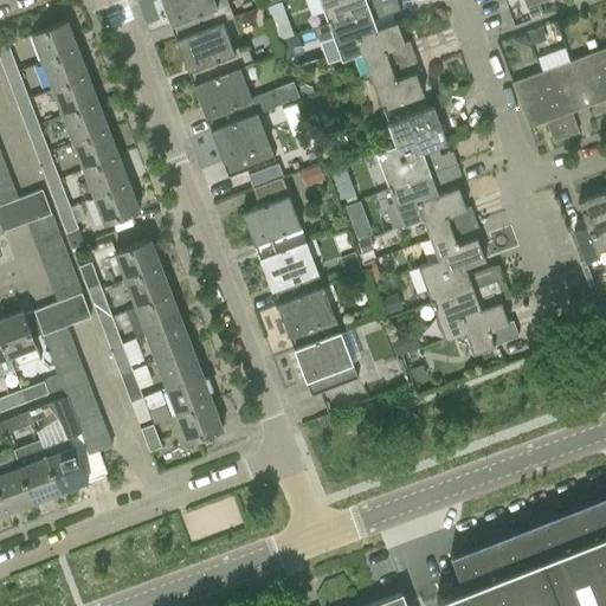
[(223,23),(213,0),(160,0),(175,40),(223,23)]
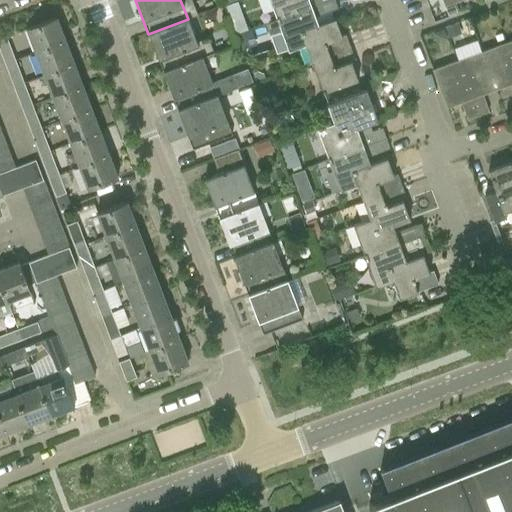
[(268,0),(276,20),(329,0),(268,0)]
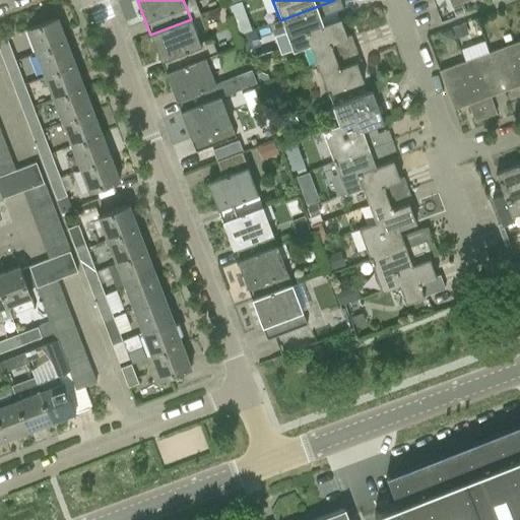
[(291,52),(310,46),(305,33),(323,25),(320,17),(343,9),(339,0),(334,0),(280,20),(291,52)]
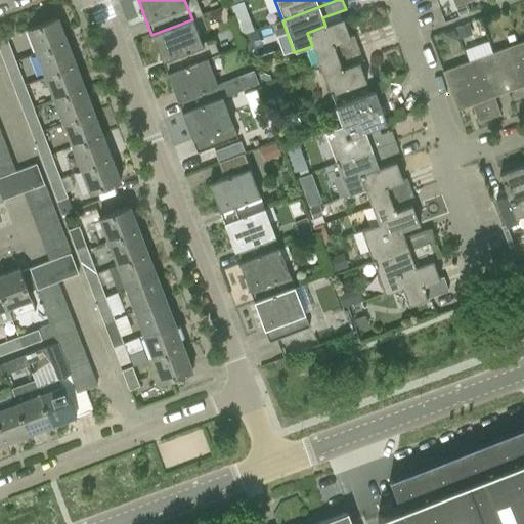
[(27,29),(36,53),(67,41),(57,17),(27,29)]
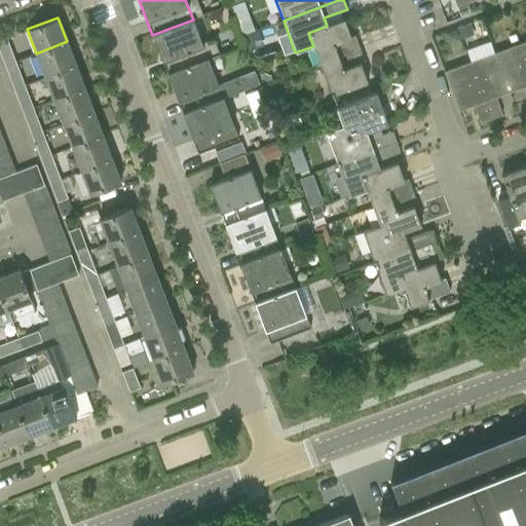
[(209,59),(220,54),(215,41),(203,46),(193,20),(152,35),(167,74),(209,59)]
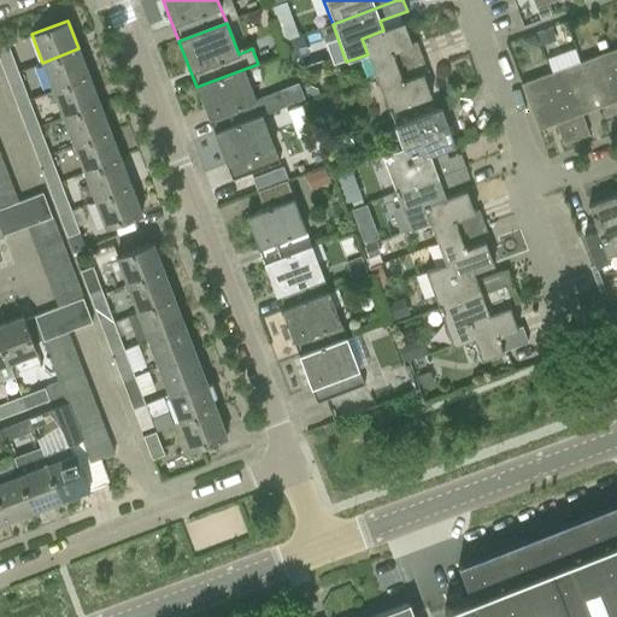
[(368,54),(375,75),(422,57),(417,42),(412,45),(404,23),(383,30),(362,39),(368,54)]
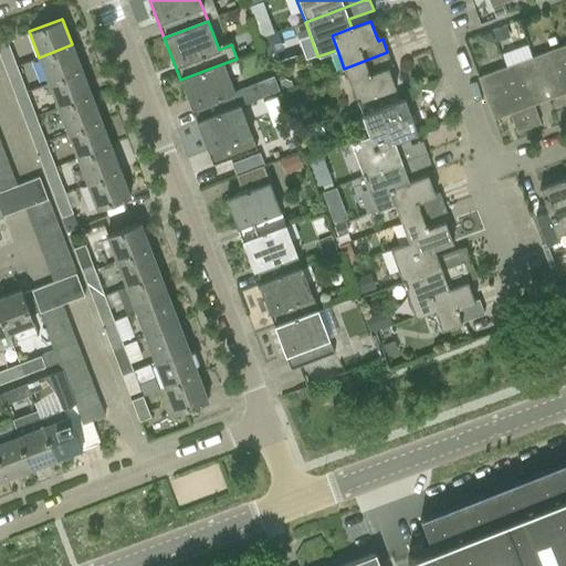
[(14,61),(7,41),(0,42),(0,55),(3,65),(14,61)]
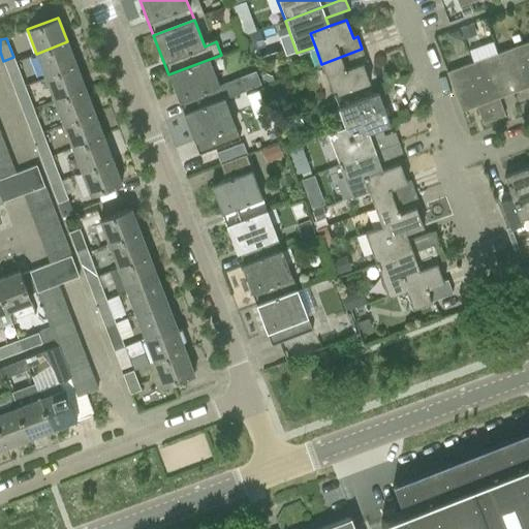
[(76,65),(67,41),(36,54),(45,78),(76,65)]
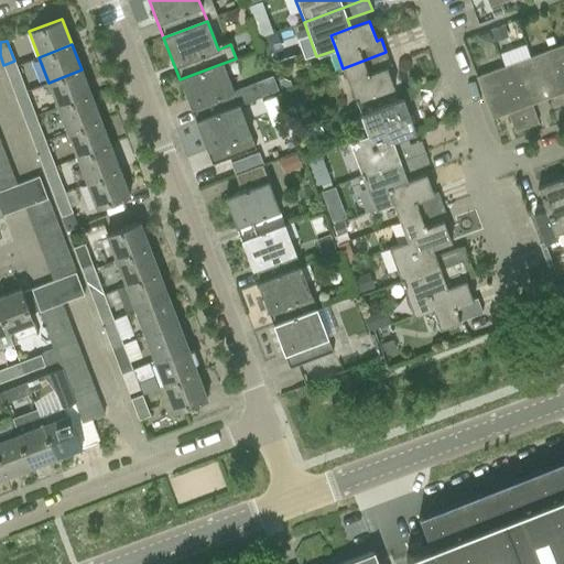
[(563,99),(563,65),(557,46),(531,56),(546,99),(562,93),(563,99)]
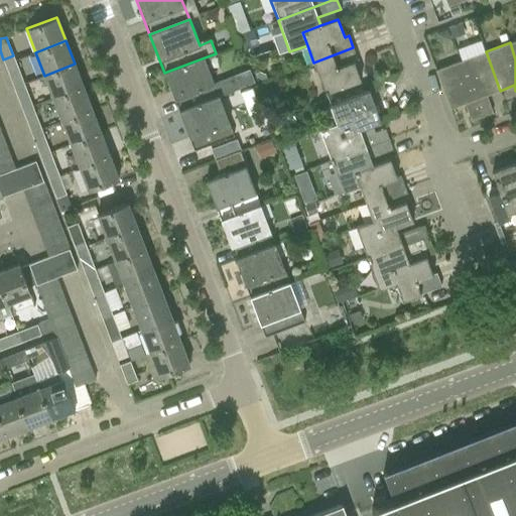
[(358,60),(353,47),(313,62),(325,93),(361,80),(354,61),(358,60)]
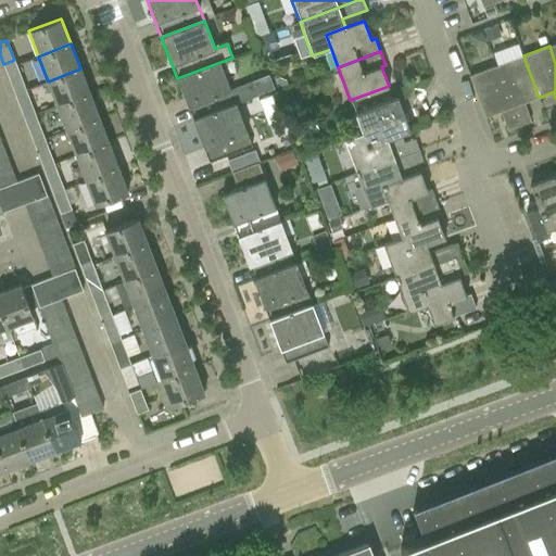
[(523,103),(539,98),(523,55),(496,65),(519,126),(531,122),(523,103)]
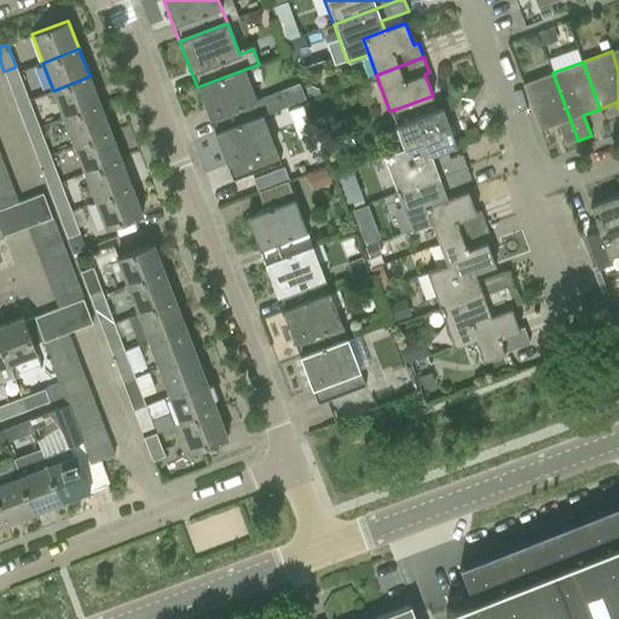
[(282,91),(256,100),(246,69),(197,87),(214,134),(262,116),(288,106),(282,91)]
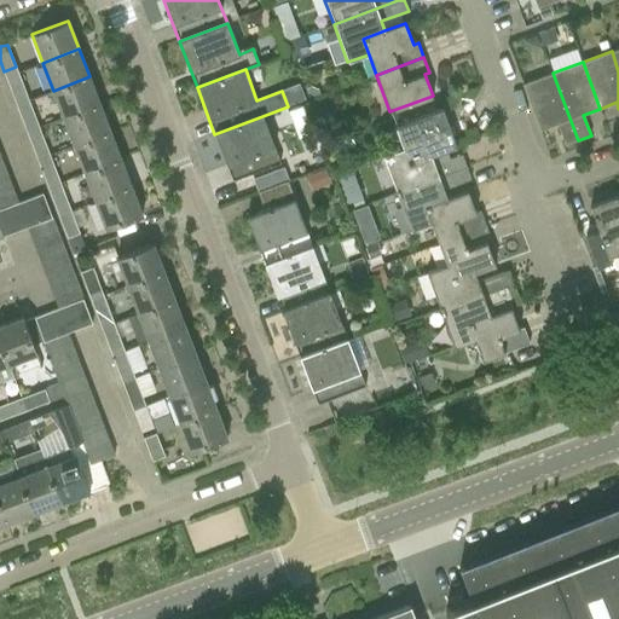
[(6,76),(16,104),(28,99),(18,73),(6,76)]
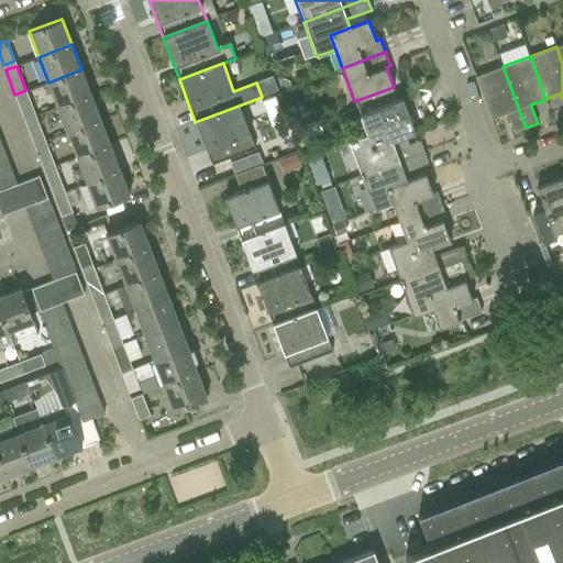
[(514,132),(526,128),(503,66),(475,77),(490,119),(507,113),(514,132)]
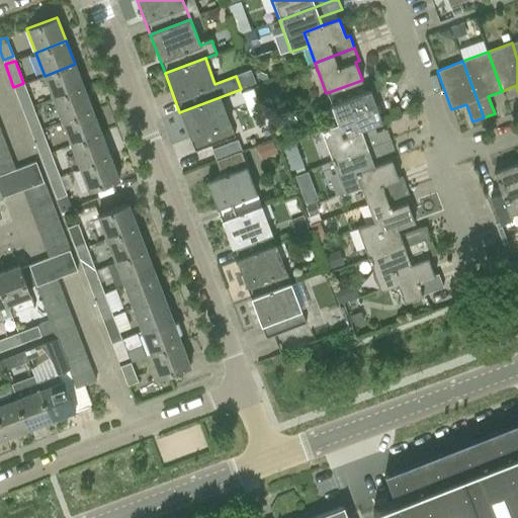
[(84,87),(75,64),(45,76),(53,98),(84,87)]
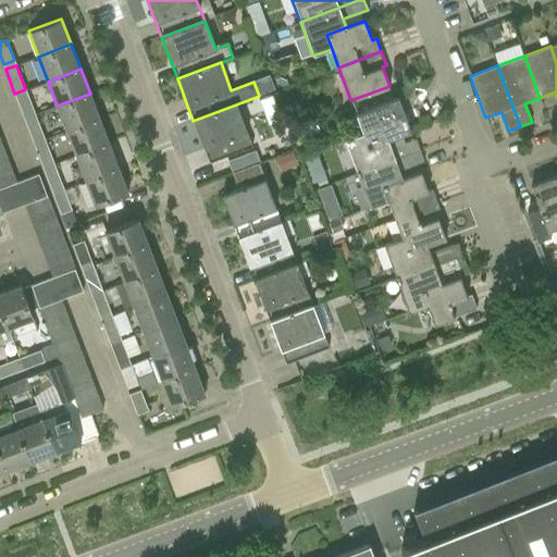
[(34,110),(25,89),(14,94),(23,114),(34,110)]
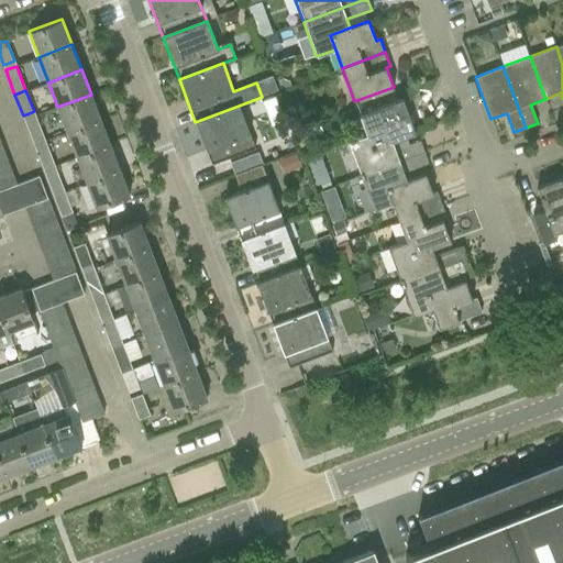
[(100,120),(91,95),(57,107),(67,132),(100,120)]
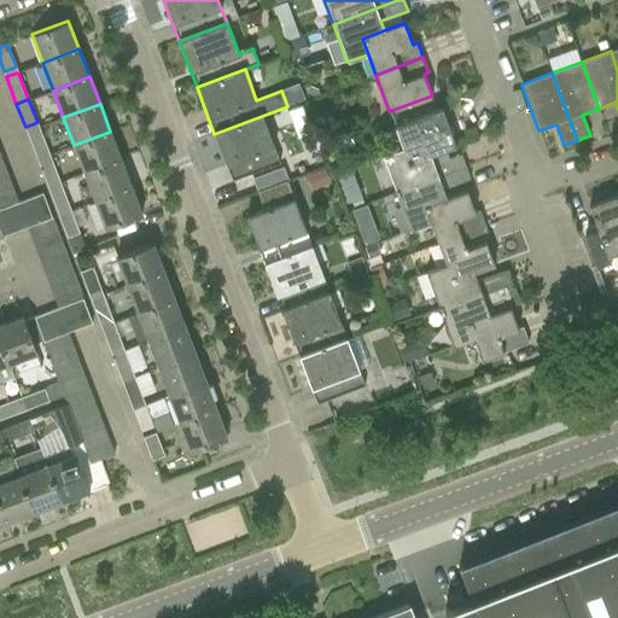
[(302,105),(287,110),(298,138),(313,133),(302,105)]
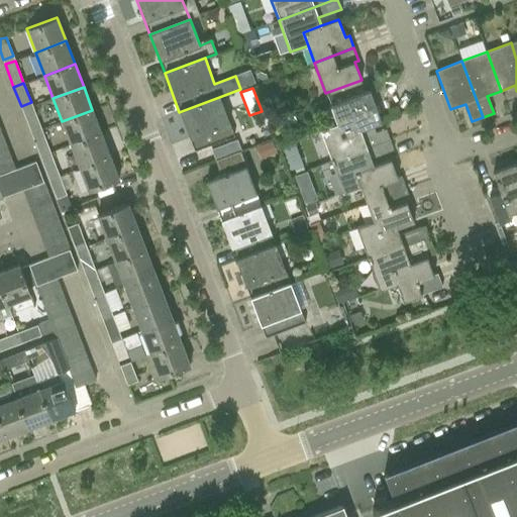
[(330,106),(337,124),(342,138),(374,126),(382,123),(370,91),(330,106)]
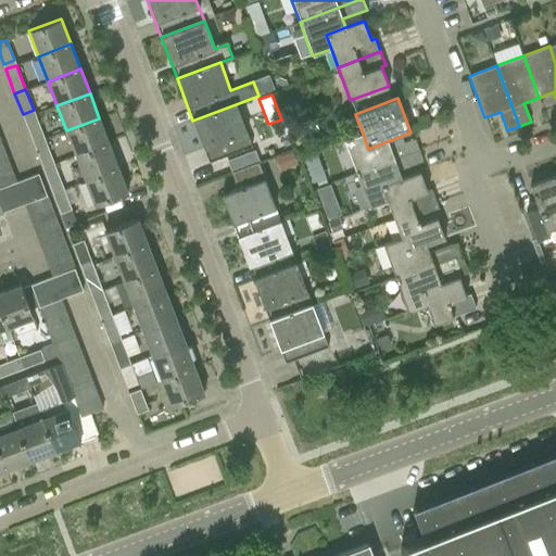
[(252,147),(236,104),(192,121),(209,163),(252,147)]
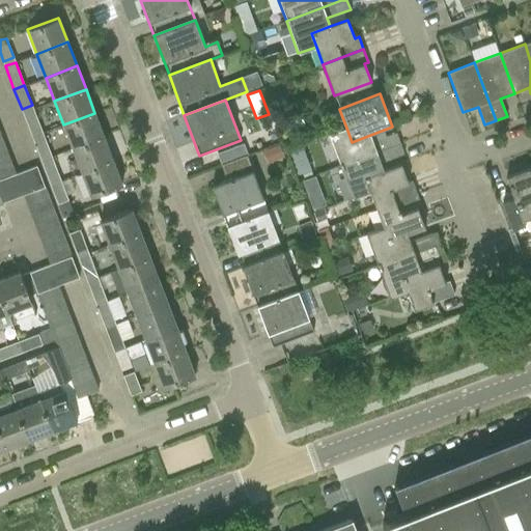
[(23,113),(32,137),(43,133),(33,109),(23,113)]
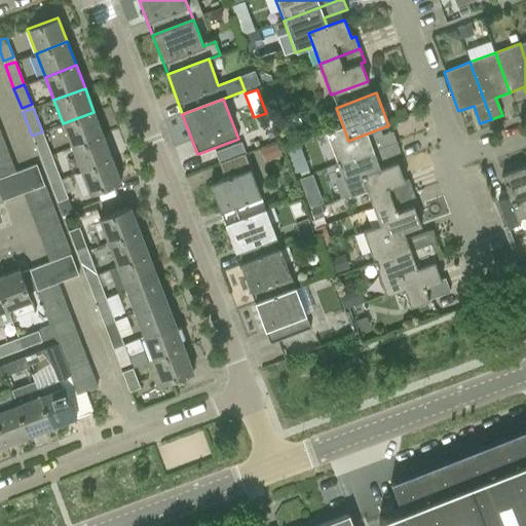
[(103,136),(94,112),(63,123),(72,147),(103,136)]
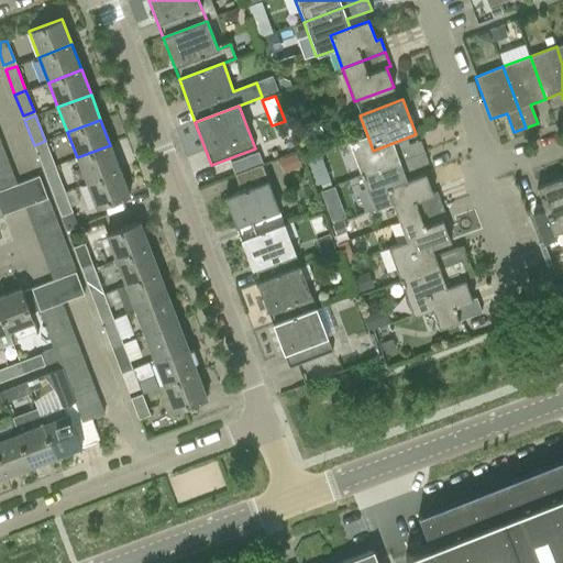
[(348,143),(360,175),(423,152),(420,140),(409,144),(407,138),(373,151),(372,151),(367,135),(348,143)]
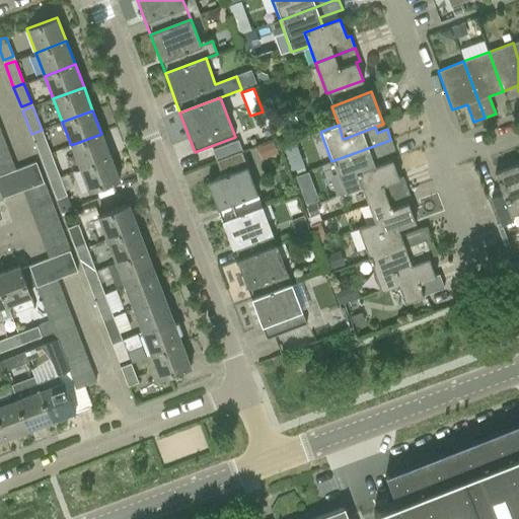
[(31,134),(41,156),(50,153),(42,130),(31,134)]
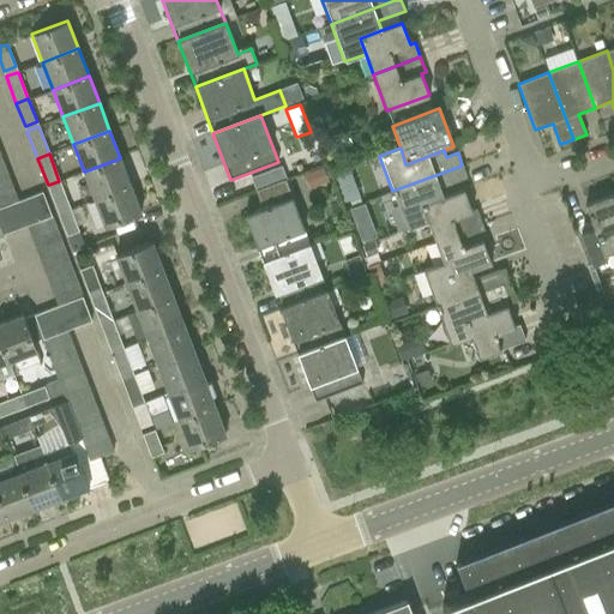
[(130,185),(120,158),(84,172),(94,199),(130,185)]
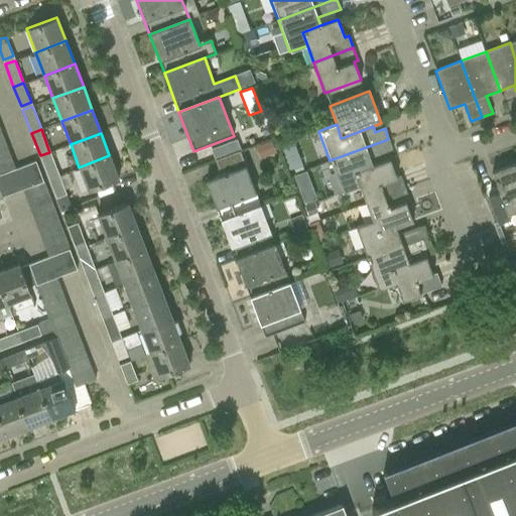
[(342,191),(359,185),(354,173),(373,166),(370,158),(392,150),(388,139),(330,160),(342,191)]
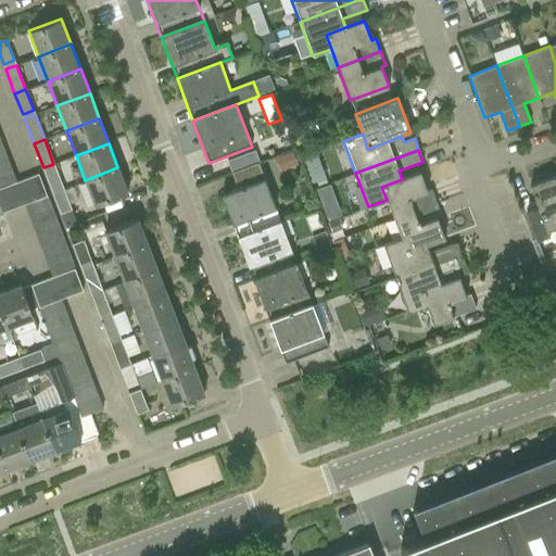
[(292,152),(276,158),(281,169),(297,164),(292,152)]
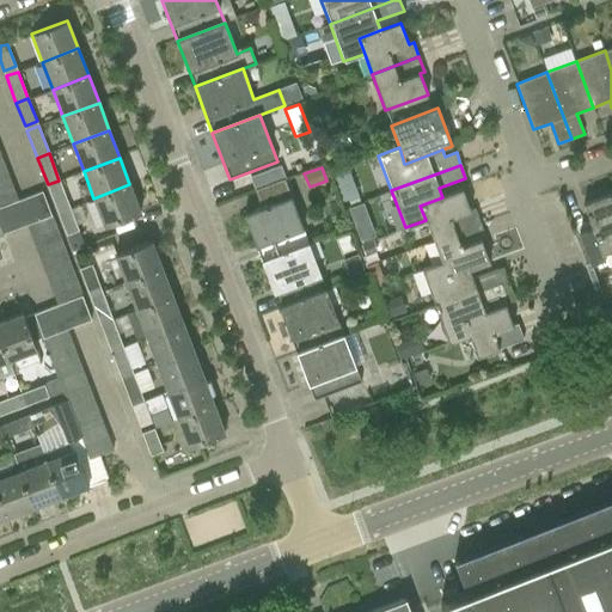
[(343,199),(355,195),(348,167),(335,171),(343,199)]
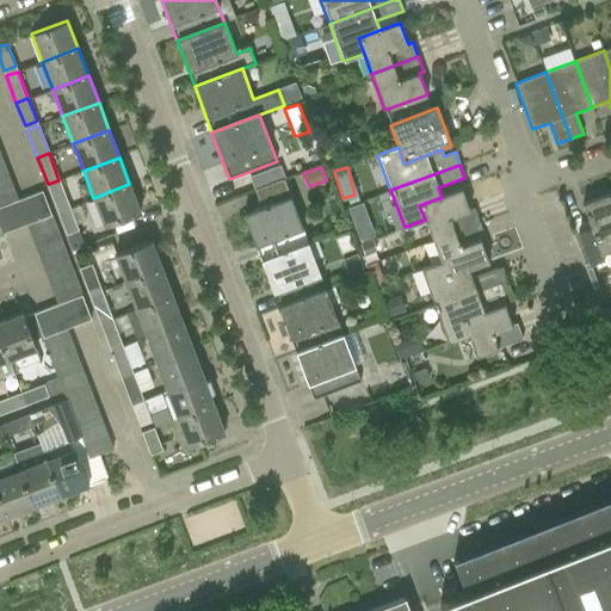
[(272,168),(250,177),(254,189),(277,180),(272,168)]
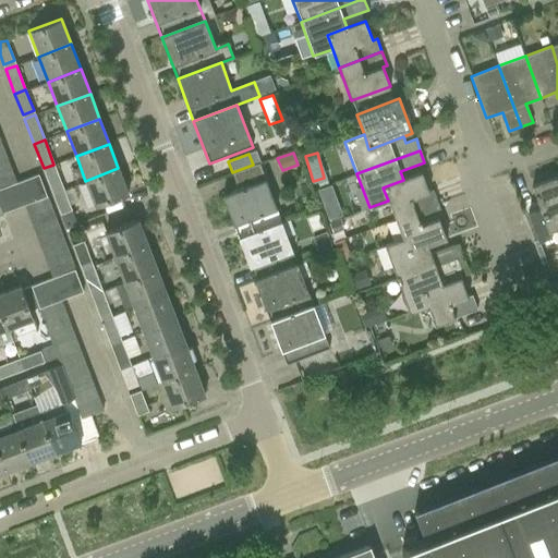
[(0,160),(0,173),(12,170),(8,158),(0,160)]
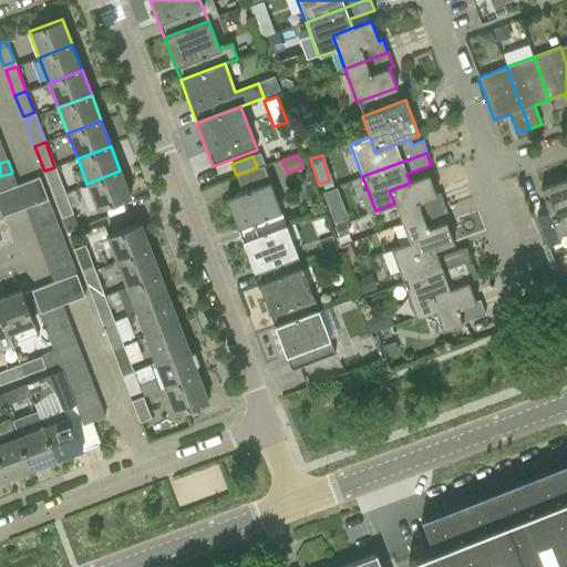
[(286,226),(269,183),(263,165),(257,167),(236,175),(243,193),(226,199),(241,243),(286,226)]
